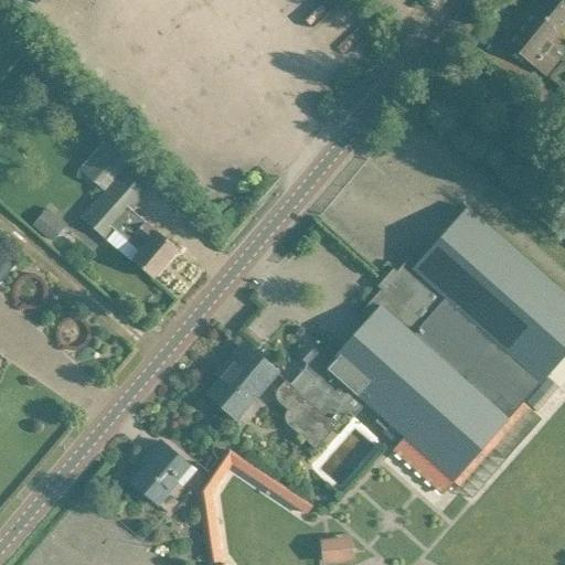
[(564,0),(537,0),(504,41),(522,55),(546,75),(564,52),(564,0)]
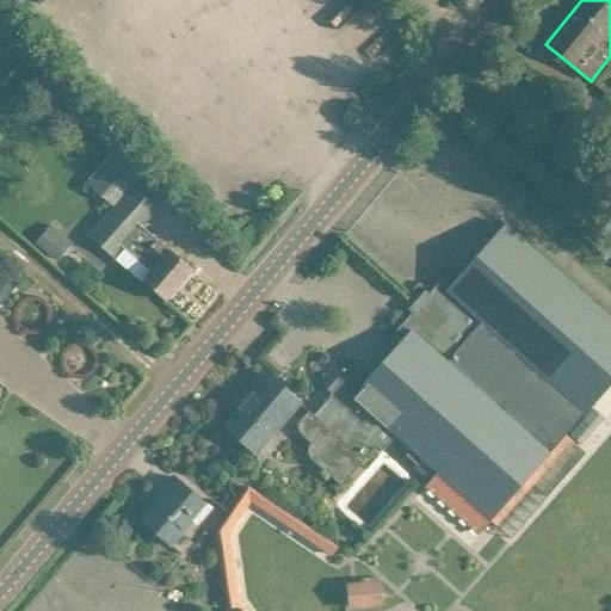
[(592,142),(579,133),(551,166),(563,177),(592,142)]
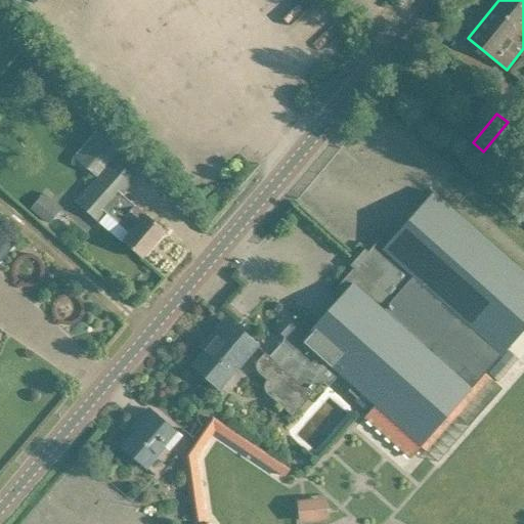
[(166,232),(150,218),(122,194),(136,179),(115,160),(125,146),(102,127),(76,158),(98,177),(76,204),(98,222),(106,213),(130,234),(123,243),(127,246),(142,259),(166,232)]
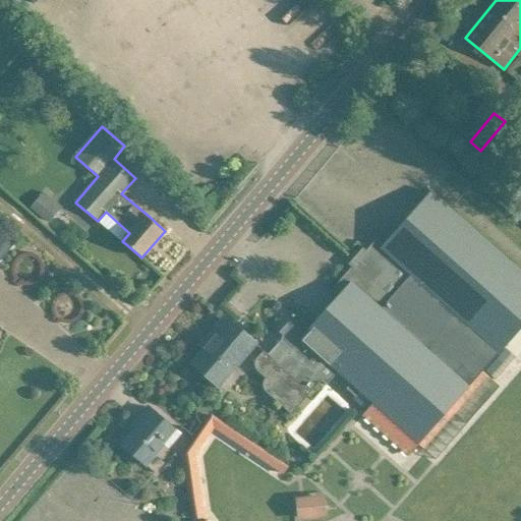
[(501,386),(490,378),(483,370),(507,344),(513,351),(509,355),(514,359),(519,354),(520,356),(520,271),(447,206),(431,191),(381,248),(382,249),(374,257),(363,247),(348,265),(359,275),(352,283),(351,282),(310,328),(301,339),(301,340),(291,351),(283,345),(280,342),(269,354),(268,355),(294,379),(305,365),(315,373),(327,360),(338,370),(336,371),(349,384),(350,382),(420,444),(419,445),(421,447),(426,451),(436,460),(501,386)]
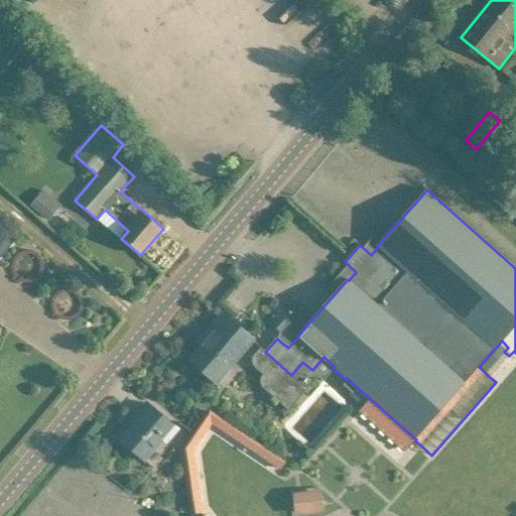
[(30,207),(48,221),(61,206),(43,190),(30,207)]
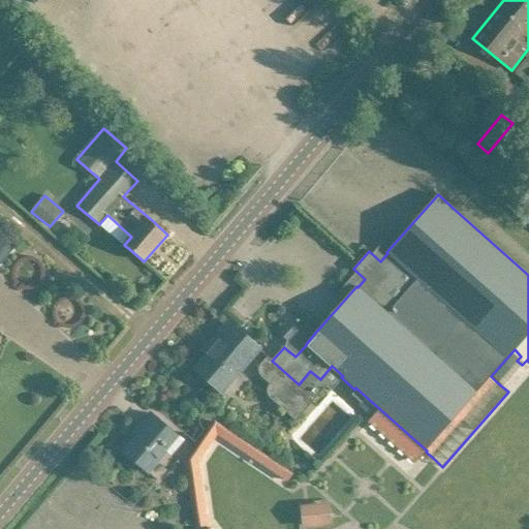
[(195,370),(222,393),(259,348),(228,322),(209,345),(211,347),(207,353),(208,354),(195,370)]
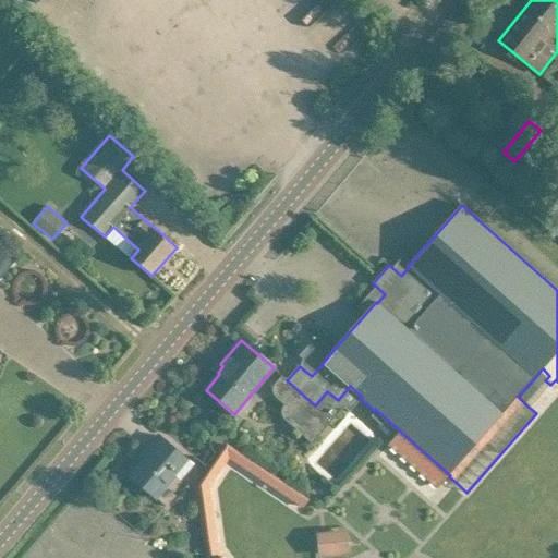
[(323,363),(332,351),(326,344),(303,370),(312,376),(323,364),(323,363)]
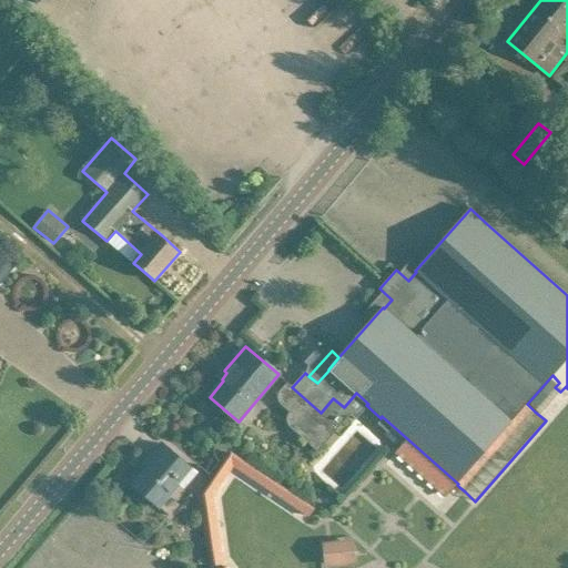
[(292,387),(293,386),(288,383),(280,393),(279,395),(279,401),(280,403),(290,413),(287,415),(286,418),(286,423),(290,427),(317,452),(350,414),(356,418),(366,405),(368,404),(356,393),(344,407),(333,398),(321,413),(292,387)]
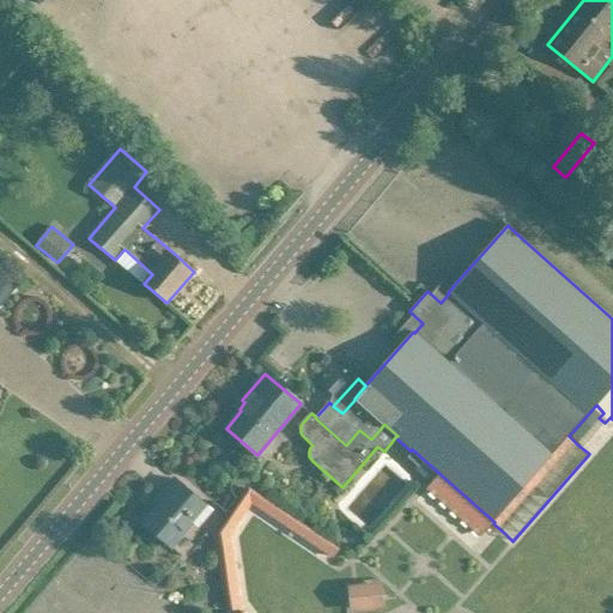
[(412,449),(411,451),(408,457),(417,466),(414,471),(431,485),(426,491),(417,502),(469,550),(493,523),(495,522),(412,449)]
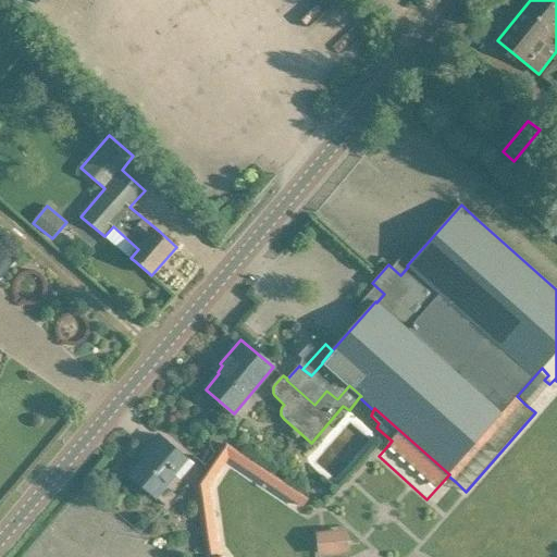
[(193,463),(175,449),(159,435),(145,453),(148,456),(131,475),(147,491),(156,497),(176,473),(181,478),(193,463)]
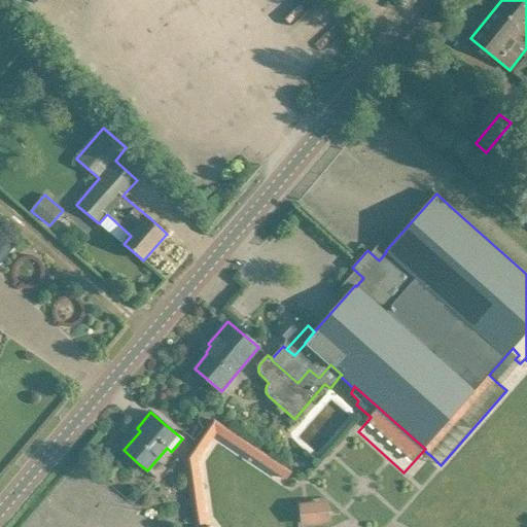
[(198,525),(208,524),(198,460),(216,434),(285,481),(292,471),(214,420),(187,458),(198,525)]
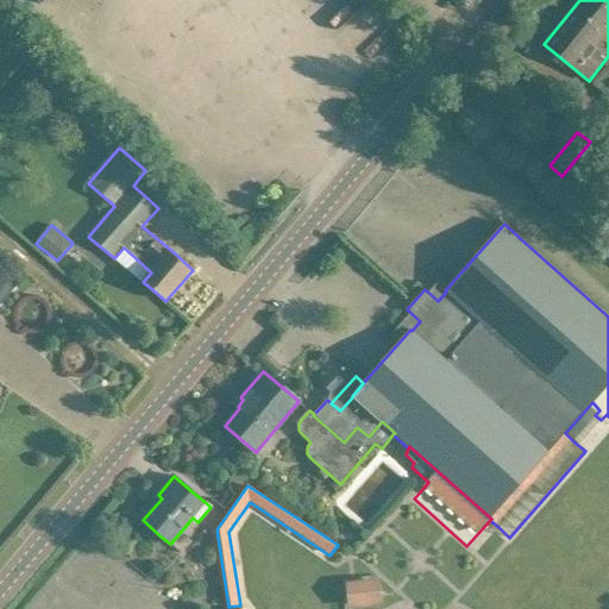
[(377,579),(362,582),(364,607),(381,606),(377,579)]
